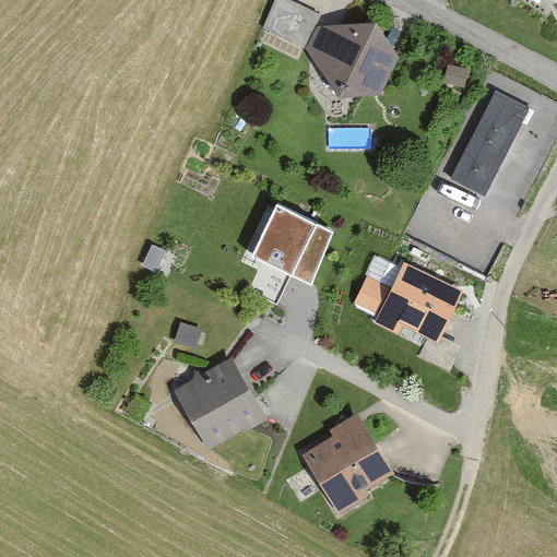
[(321,15),(287,0),(272,0),(258,32),(303,52),(316,26),(321,15)]
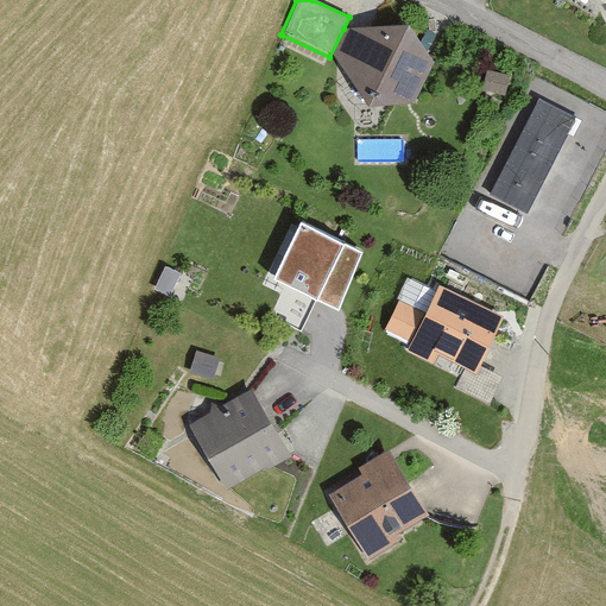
[(408,21),(343,29),(329,57),(366,106),(412,102),(433,62),(408,21)]
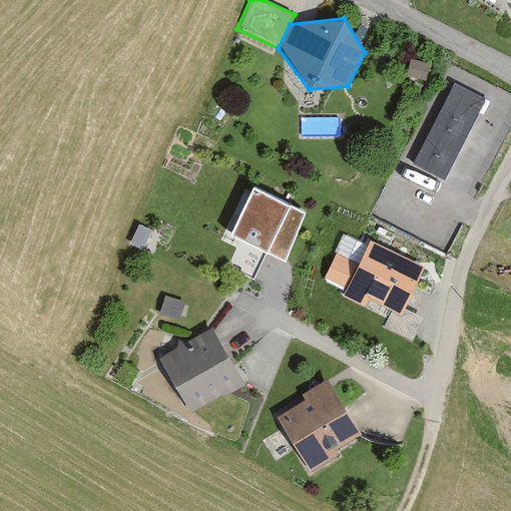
[(485,100),(452,83),(411,163),(444,180),(485,100)]
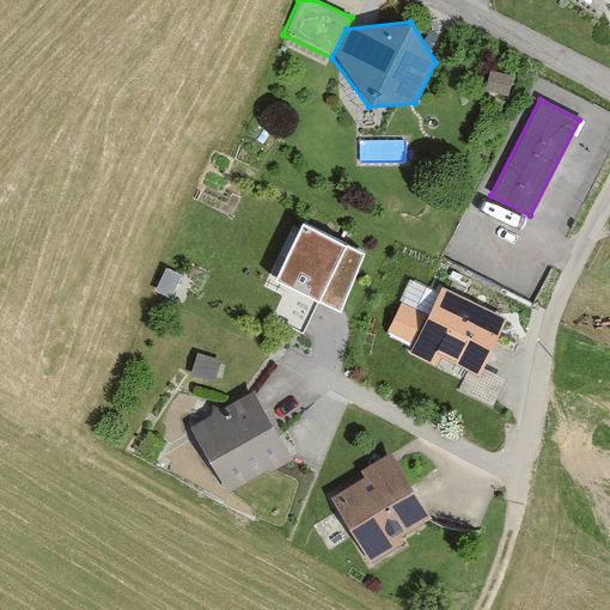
[(365,251),(303,221),(274,281),(336,311),(365,251)]
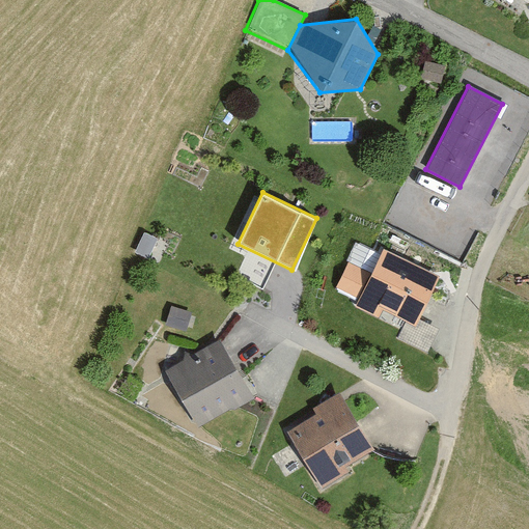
[(439,277),(381,249),(353,308),(377,319),(381,310),(404,322),(416,327),(419,321),(439,277)]
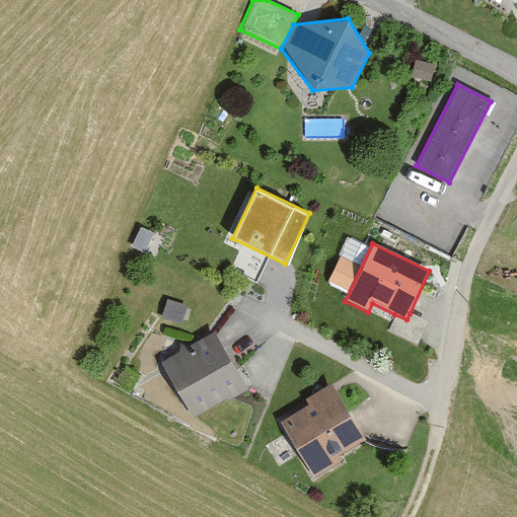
[(189,411),(242,382),(217,336),(164,364),(189,411)]
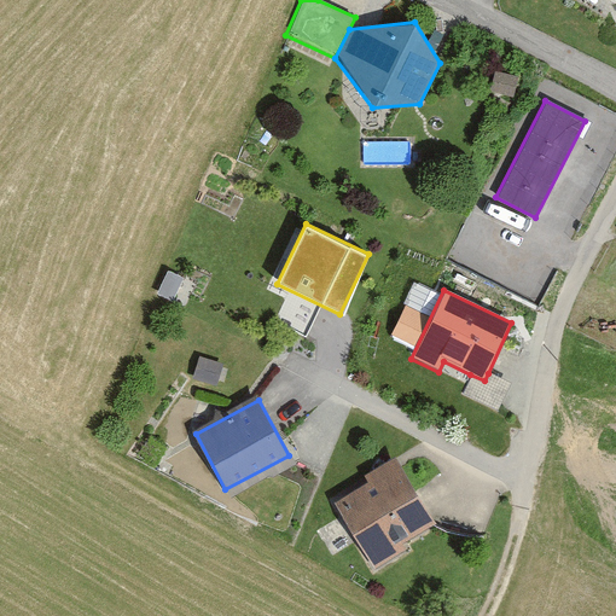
[(366,483),(333,503),(372,573),(406,553),(400,544),(435,523),(395,455),(361,475),(366,483)]
